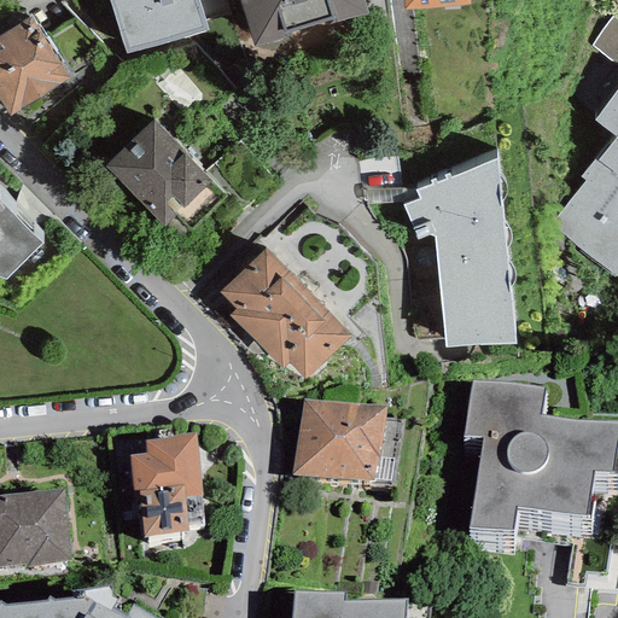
[(198,0),(110,0),(126,51),(207,27),(198,0)]
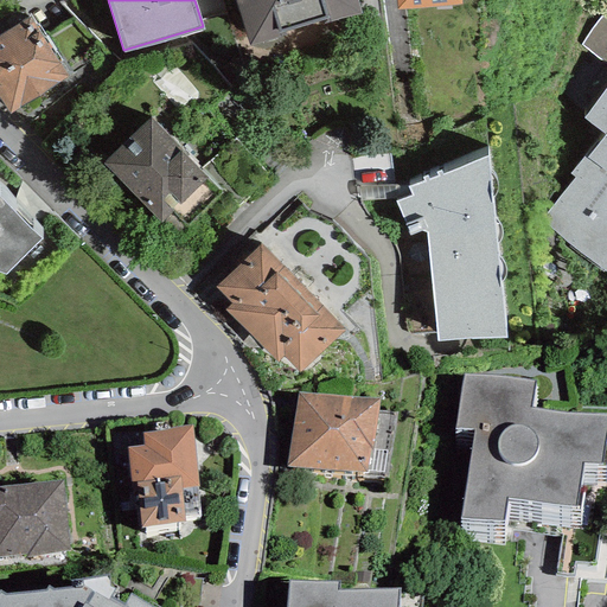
[(236,0),(249,42),(286,30),(285,25),(324,13),(326,19),(362,8),(358,0),(236,0)]
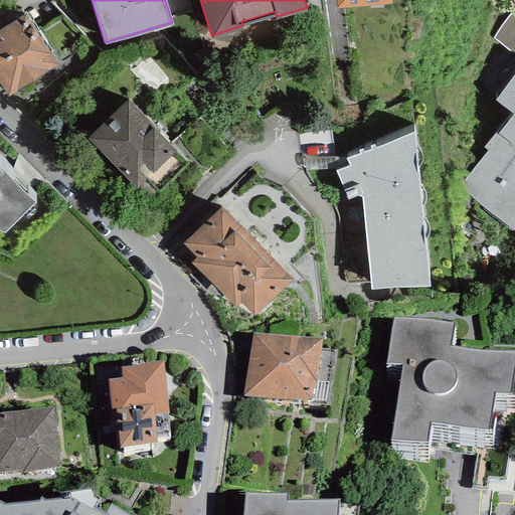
[(514,7),(492,36),(514,54),(514,7)]
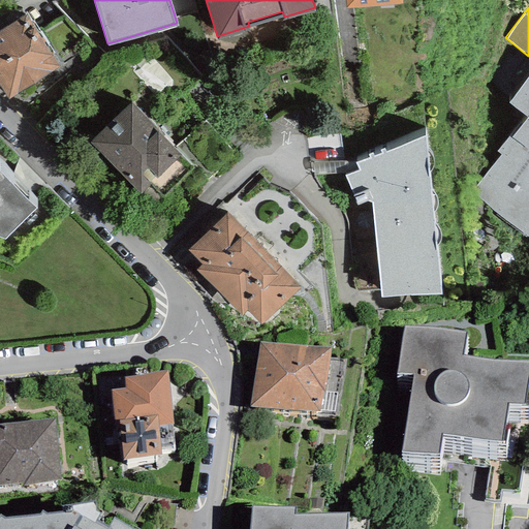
[(0,26),(0,82),(8,95),(59,63),(26,11),(0,26)]
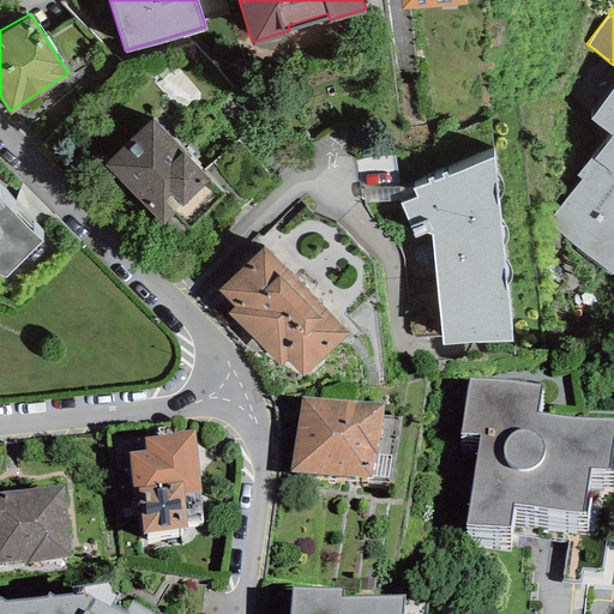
[(613,78),(589,113),(612,131),(605,140),(603,138),(576,174),(581,178),(548,222),(613,271),(613,78)]
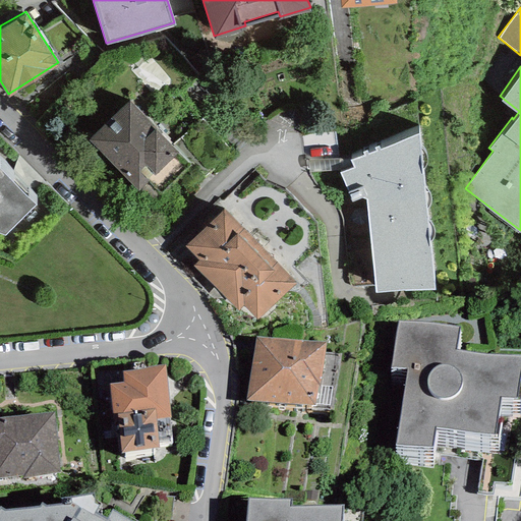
[(128,97),(89,137),(116,166),(157,125),(128,97)]
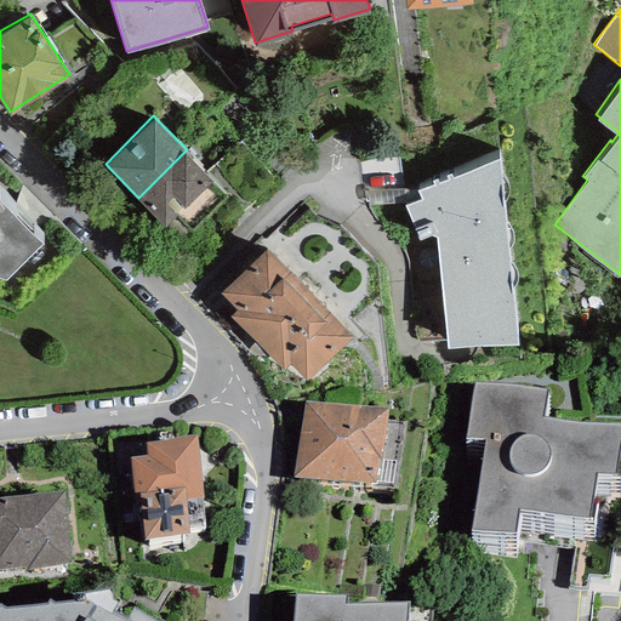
[(227,191),(187,149),(138,198),(183,243),(197,232),(191,226),(227,191)]
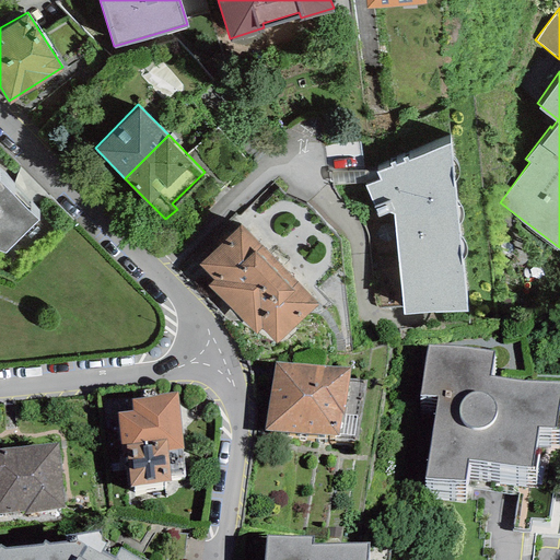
[(448,141),(377,170),(382,176),(365,183),(376,211),(393,206),(404,308),(466,304),(448,141)]
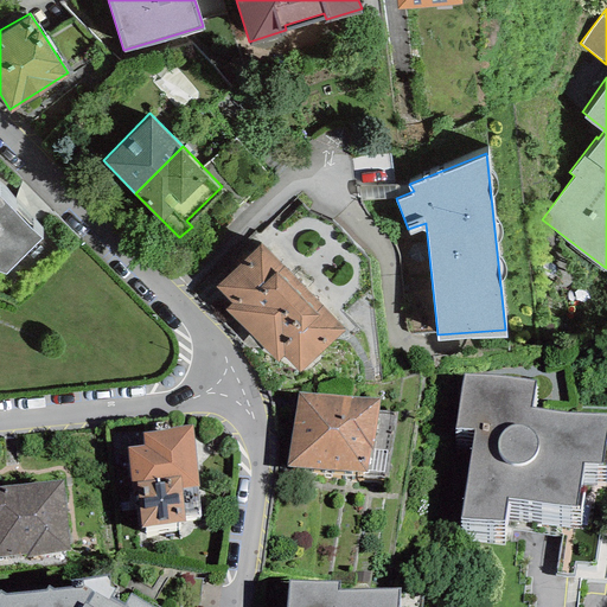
[(43,231),(0,190),(0,267),(5,269),(43,231)]
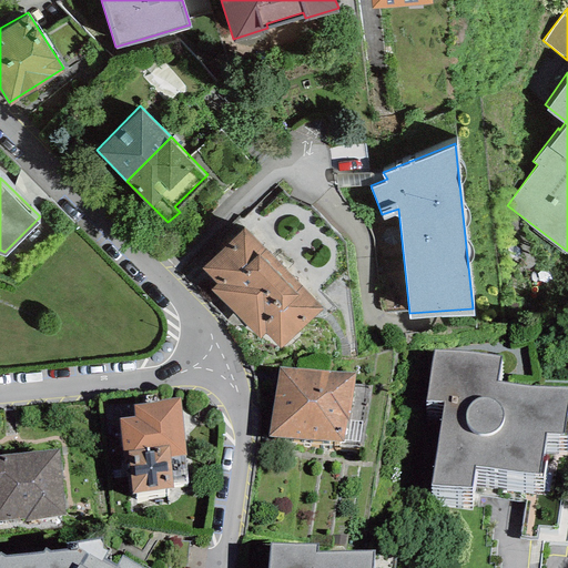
[(261,242),(243,225),(202,266),(216,281),(211,286),(259,335),(264,330),(281,346),(323,304),(302,283),(296,288),(255,247),(261,242)]
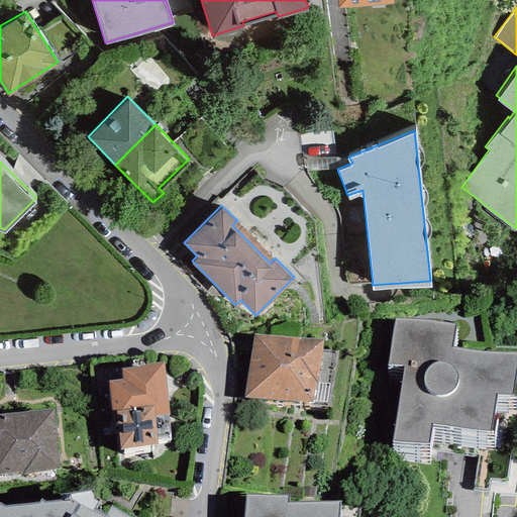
[(395,344),(387,390),(404,393),(392,469),(428,475),(432,453),(491,463),(497,425),(512,427),(516,396),(516,386),(451,376),(455,353),(395,344)]
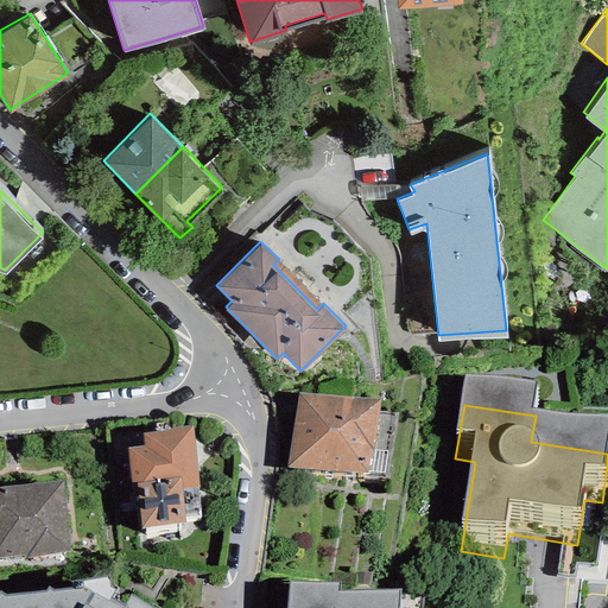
[(381,423),(299,409),(286,482),(366,496),(371,474),(373,475),(381,423)]
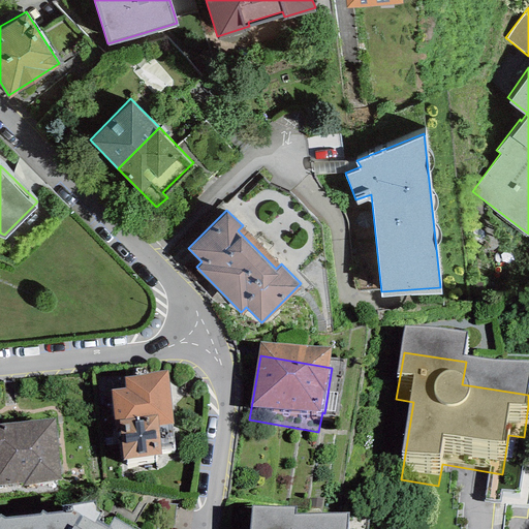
[(167,389),(124,393),(125,403),(111,405),(114,444),(120,444),(123,477),(161,473),(160,460),(174,459),(167,389)]
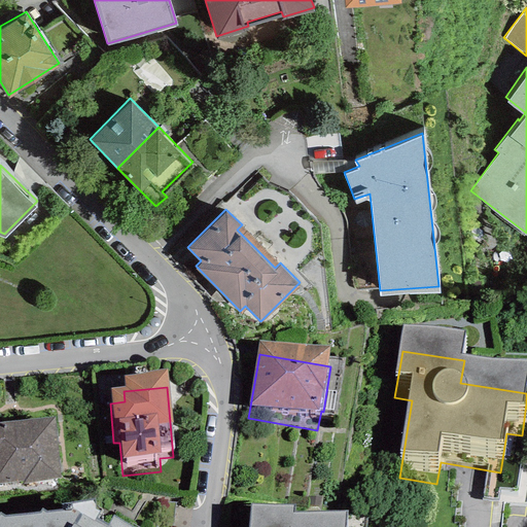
[(60,486),(54,430),(15,434),(21,490),(60,486)]
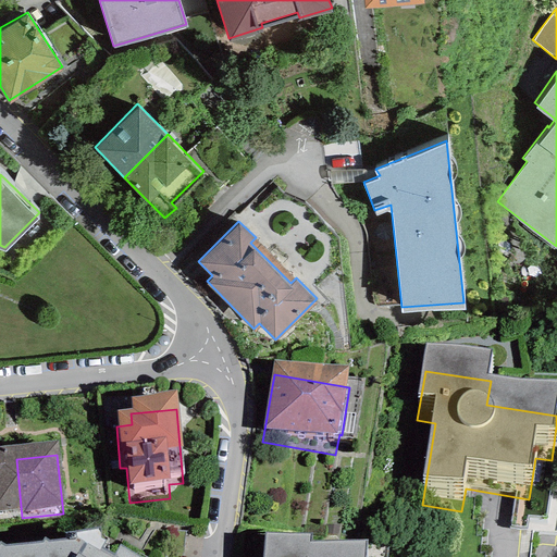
[(0,519),(22,518),(16,459),(0,460),(0,519)]
